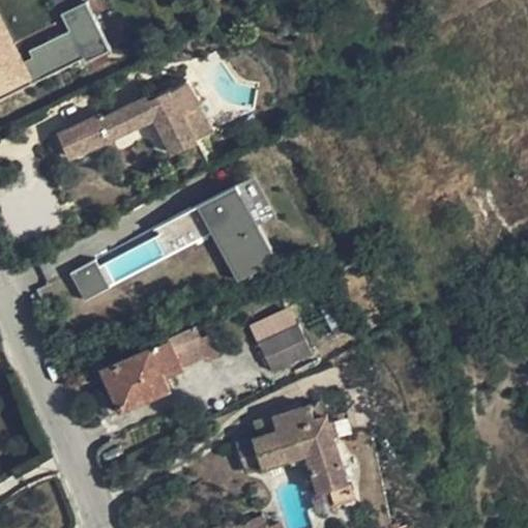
[(0,104),(104,56),(81,5),(57,16),(63,29),(13,52),(0,24),(0,104)]
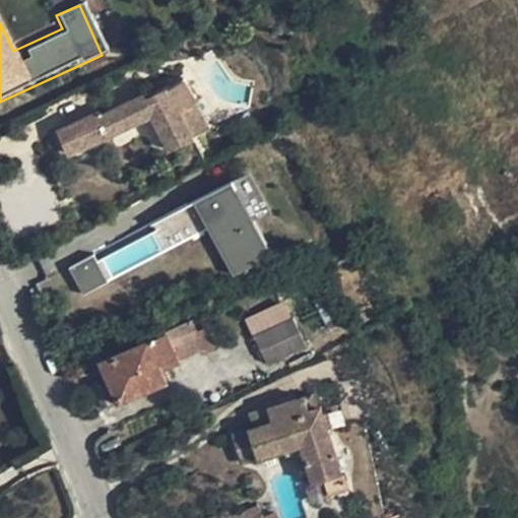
[(189,105),(196,100),(182,78),(167,88),(166,86),(144,98),(142,92),(100,115),(98,112),(56,132),(67,155),(109,136),(150,116),(168,150),(203,132),(189,105)]
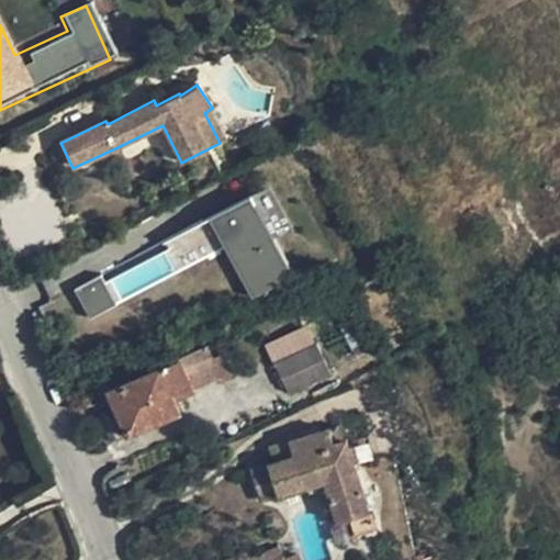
[(250,194),(199,222),(211,244),(220,239),(227,235),(242,227),(234,212),(254,202),(250,194)]
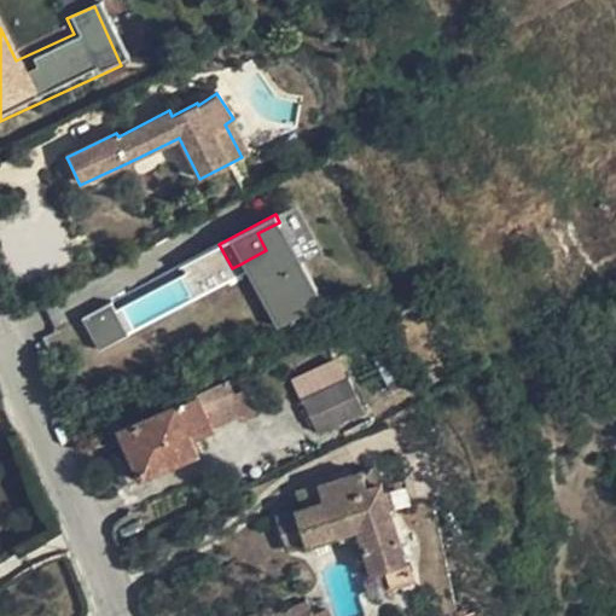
[(266,250),(250,259),(284,323),(317,304),(295,263),(313,254),(292,215),(279,222),(257,233),(266,250)]
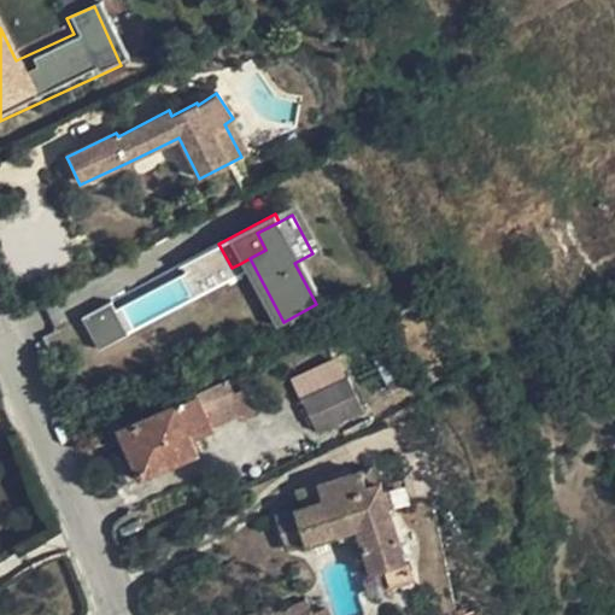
[(283,322),(250,258),(241,263),(274,327),(283,322)]
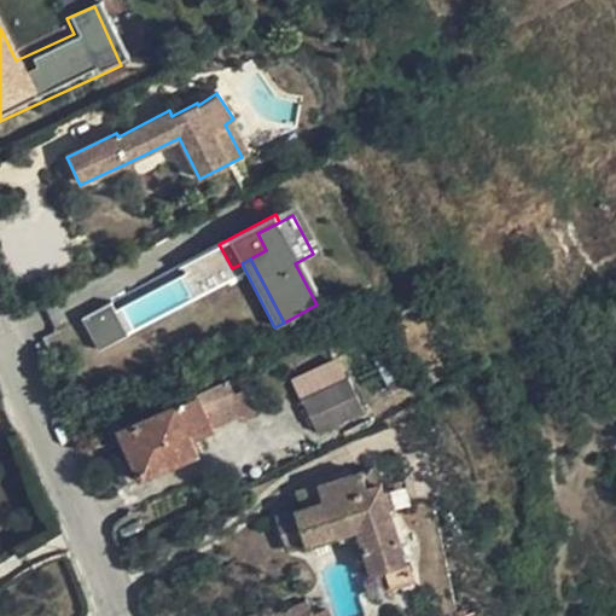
[(80,318),(97,350),(127,335),(110,302),(80,318)]
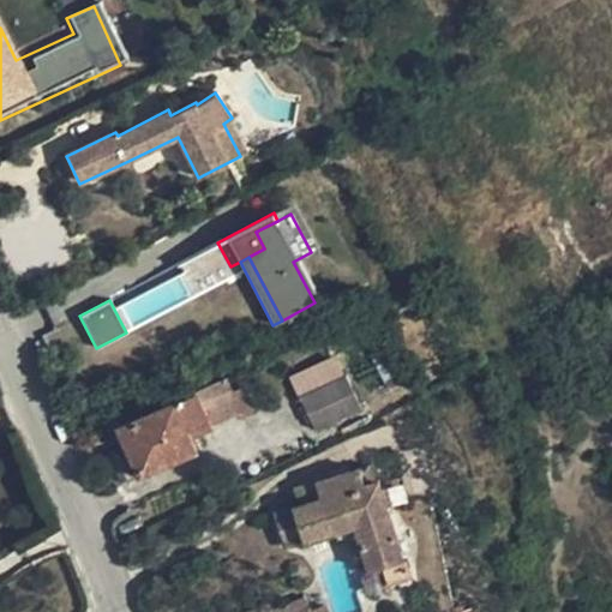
[(336,357),(288,378),(297,396),(345,373),(336,357)]
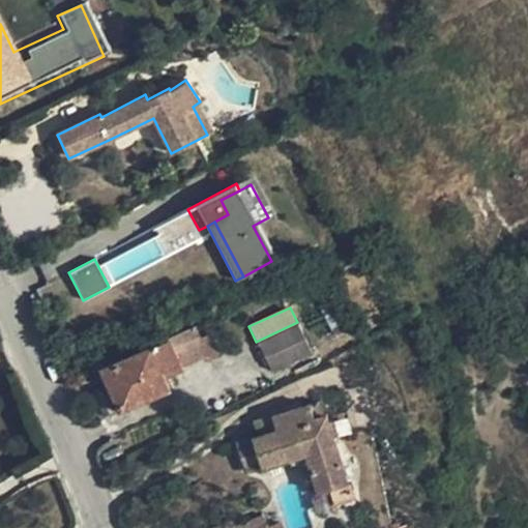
[(297,322),(256,342),(270,373),(312,352),(297,322)]
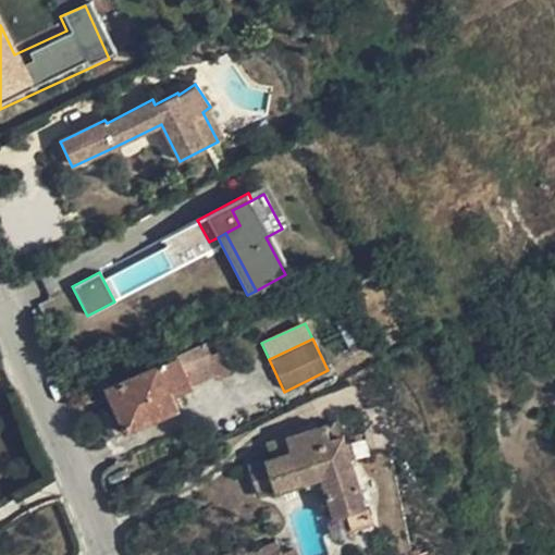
[(106,387),(125,431),(176,410),(170,396),(217,375),(208,357),(202,343),(172,356),(173,358),(106,387)]
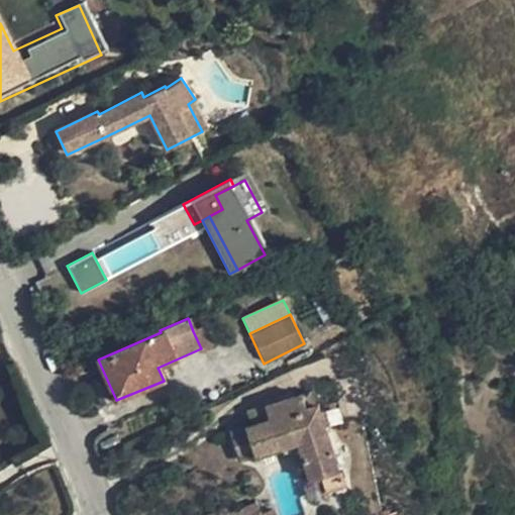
[(205,326),(193,331),(201,348),(201,350),(212,345),(205,326)]
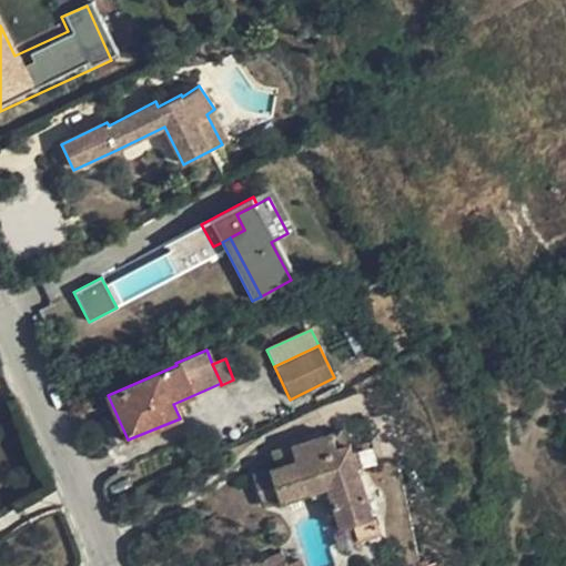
[(275,468),(251,476),(262,507),(327,485),(341,527),(352,523),(357,542),(375,536),(370,517),(372,517),(347,442),(343,443),(340,432),(270,453),(275,468)]
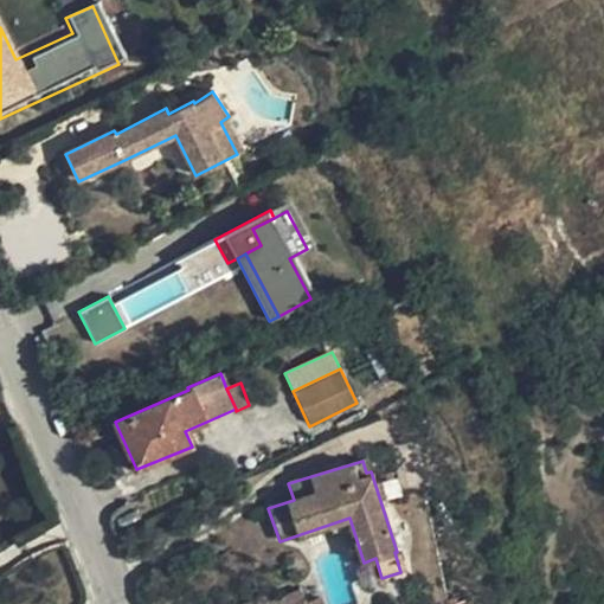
[(303,603),(299,592),(270,603),(303,603)]
